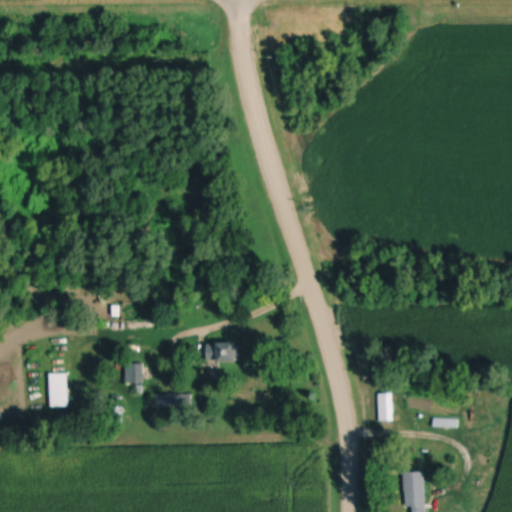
[(119,300),(119,318),(131,318),(131,300),(119,300)]
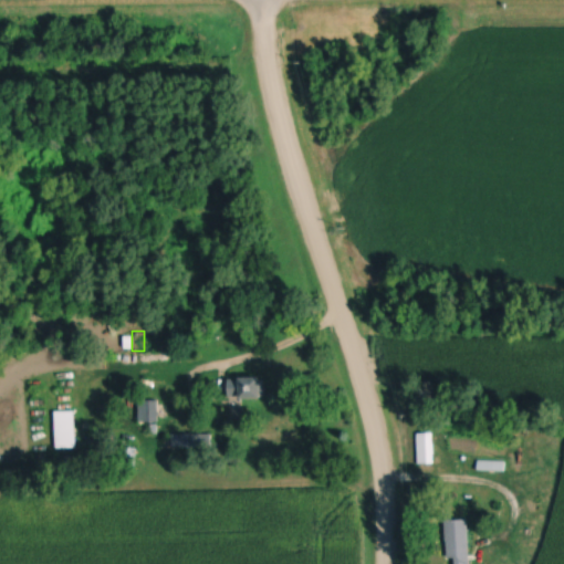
[(262,378),(226,378),(226,399),(262,399),(262,378)]
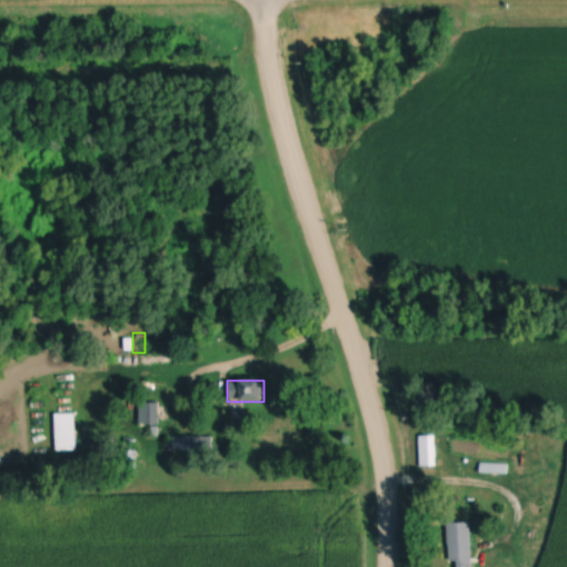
[(434,466),(434,435),(418,435),(418,466),(434,466)]
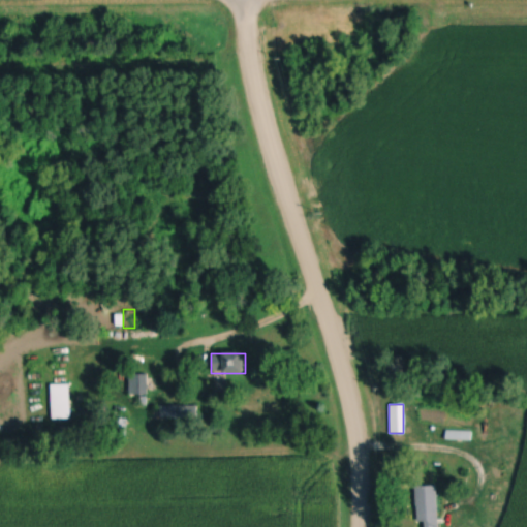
[(195,407),(163,407),(164,417),(195,417),(195,407)]
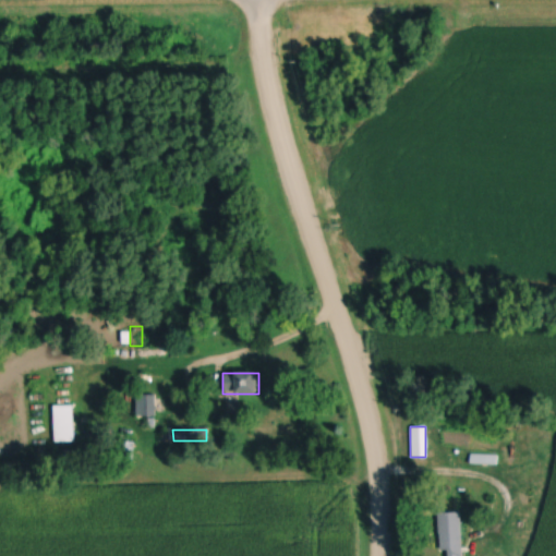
[(127,446),(121,446),(122,458),(131,458),(131,443),(127,443),(127,446)]
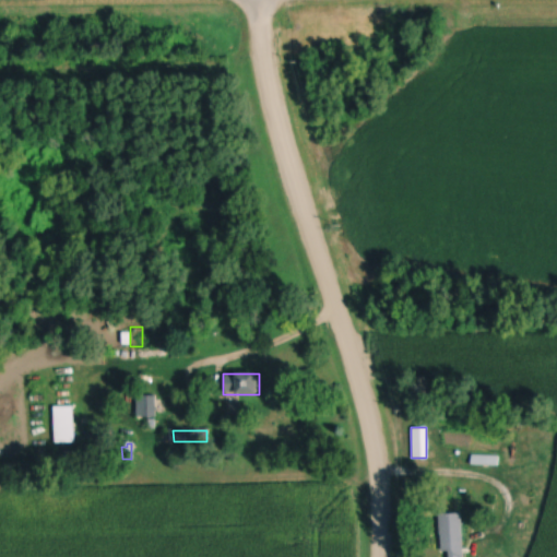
[(462,556),(460,512),(438,513),(440,556),(450,556),(462,556)]
